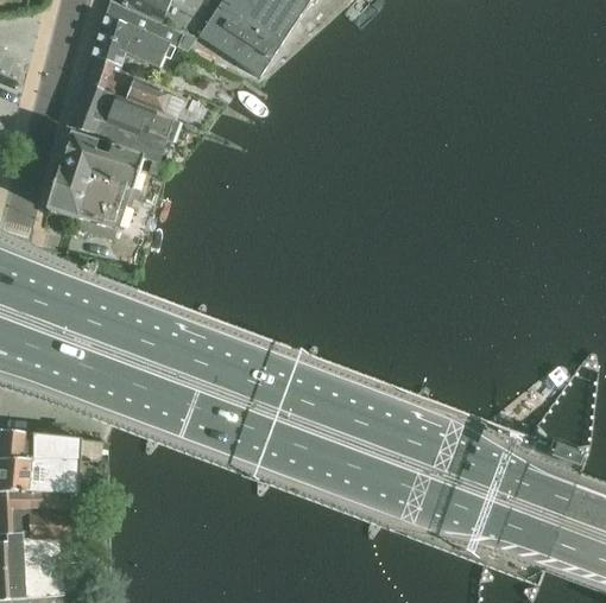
[(108,0),(103,13),(168,42),(185,50),(195,35),(196,36),(258,75),(305,0),(108,0)]
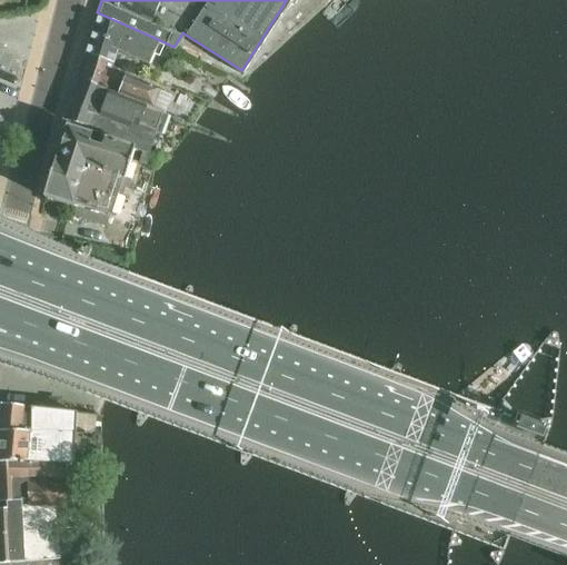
[(83,50),(110,60),(111,60),(116,47),(148,61),(157,39),(97,12),(83,50)]
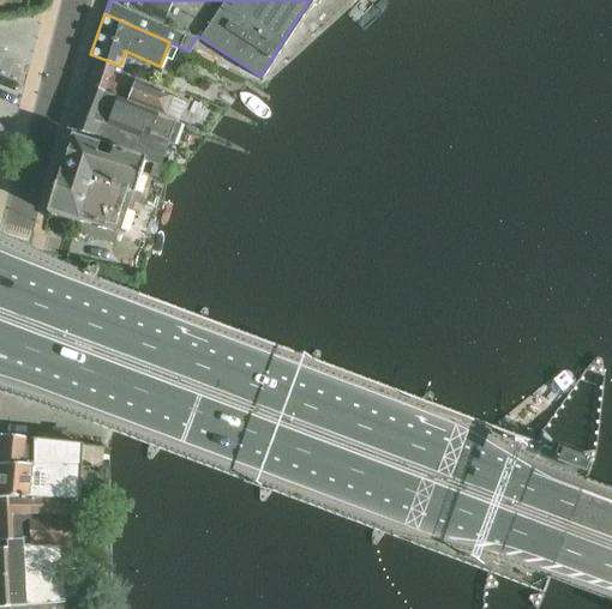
[(81,82),(162,113),(171,94),(132,78),(123,74),(125,67),(119,65),(90,54),(81,82)]
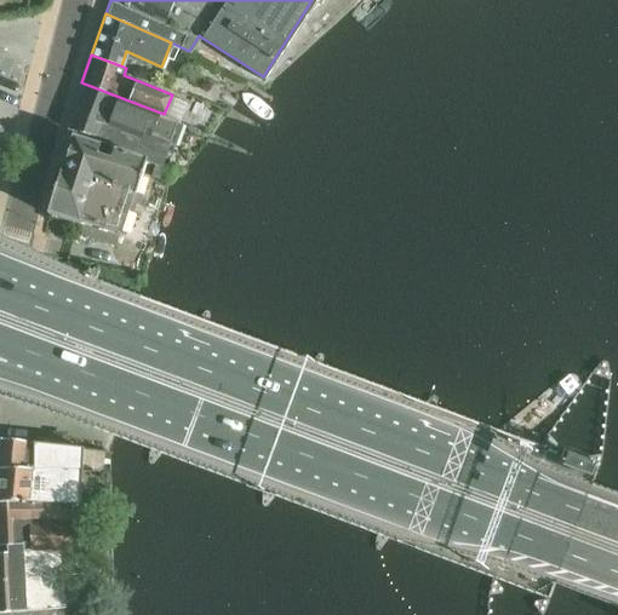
[(110,141),(108,147),(143,159),(154,162),(160,164),(167,141),(176,119),(164,114),(83,82),(80,87),(81,87),(78,97),(80,104),(69,121),(67,126),(110,141)]
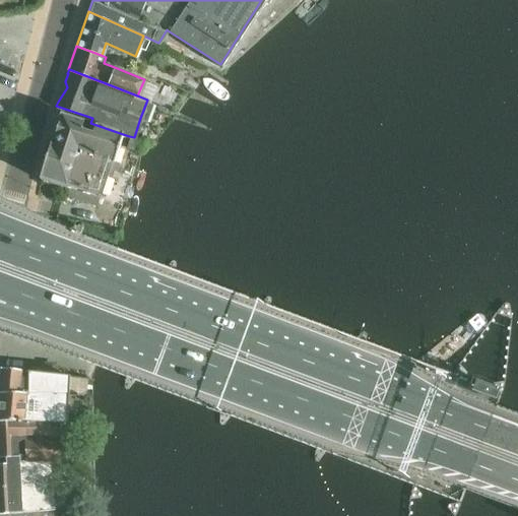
[(120,133),(90,123),(59,114),(39,178),(65,186),(65,184),(99,194),(106,173),(110,174),(112,168),(118,170),(120,164),(114,162),(115,160),(112,159),(120,133)]
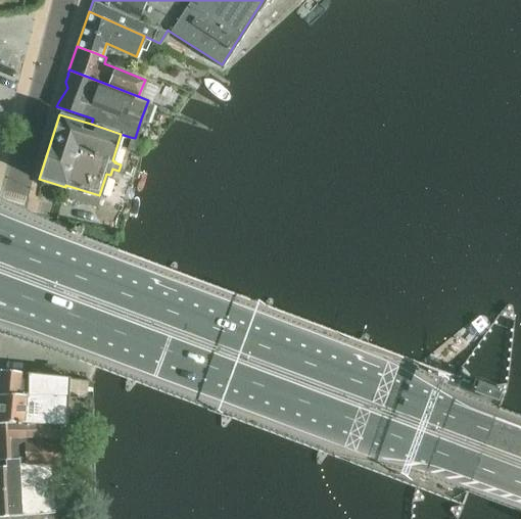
[(144,141),(135,138),(130,137),(128,146),(140,150),(144,141)]
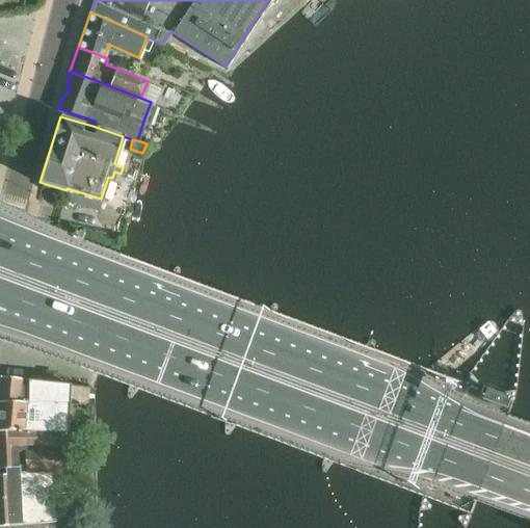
[(361,348),(322,451),(332,454),(370,351),(361,348)]
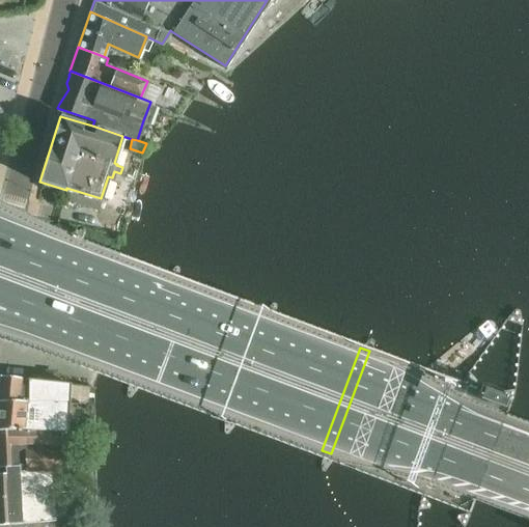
[(0,430),(19,428),(67,430),(70,382),(26,377),(26,378),(20,377),(0,375),(0,430)]
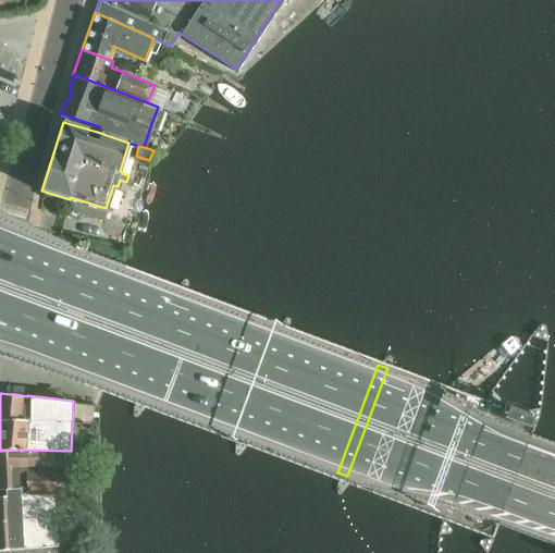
[(20,450),(0,451),(0,548),(40,544),(57,543),(56,531),(50,527),(56,520),(54,513),(49,508),(53,502),(52,491),(60,491),(60,490),(69,490),(71,451),(20,450)]
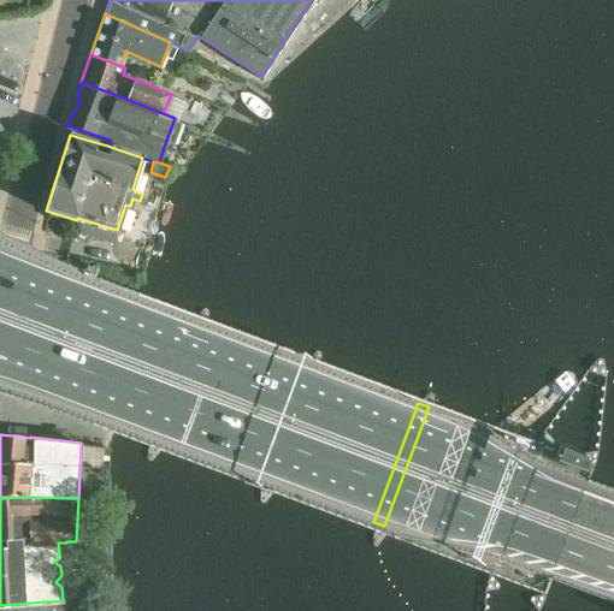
[(64,610),(63,600),(0,605),(0,610),(64,610)]
